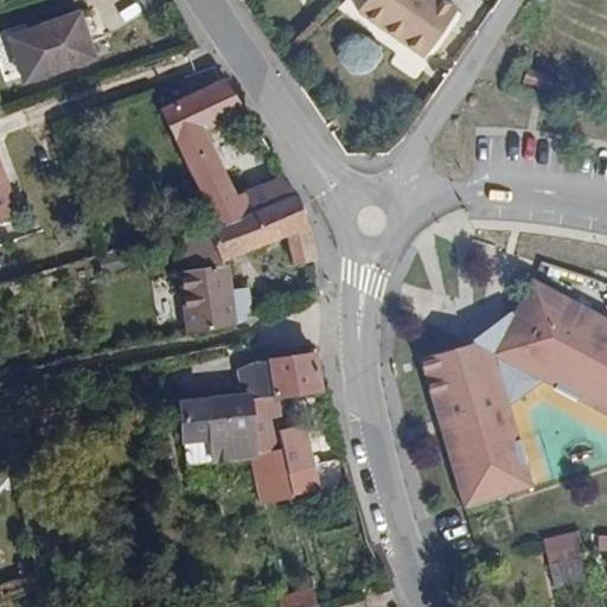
[(363,0),(363,1),(428,48),(461,0),(460,0),(363,0)]
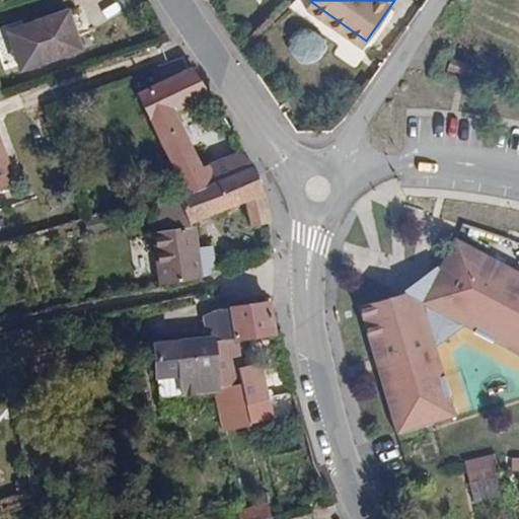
[(79,49),(66,11),(8,31),(21,68),(79,49)]
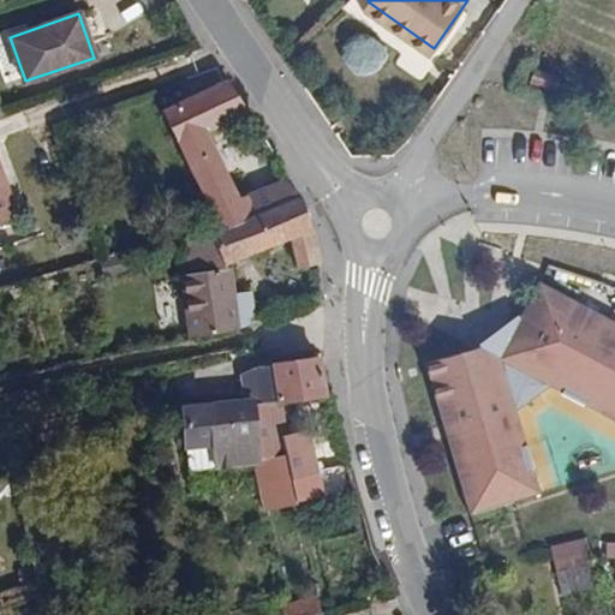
[(431,61),(408,47),(399,61),(422,76),(431,61)]
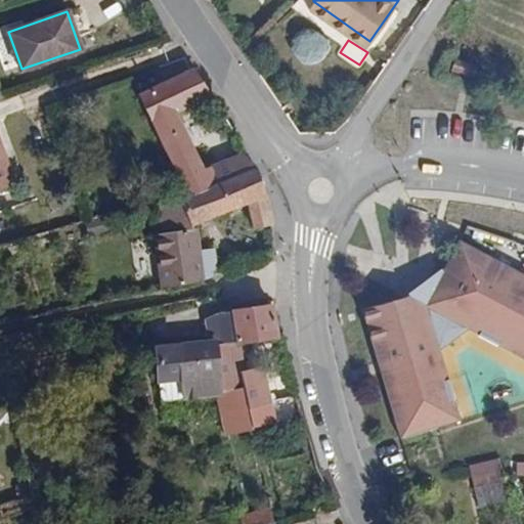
[(477,67),(452,60),(449,72),(473,79),(477,67)]
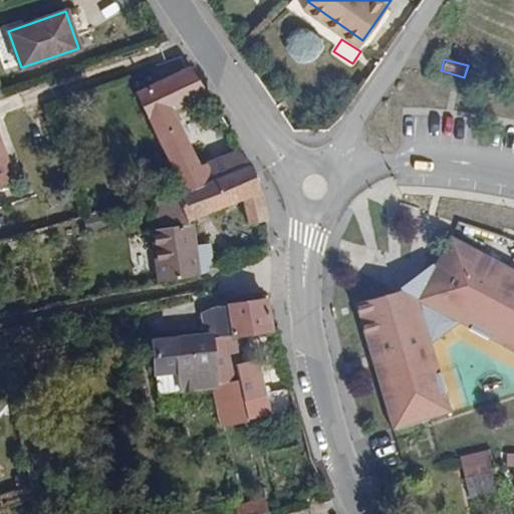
[(137,90),(183,191),(250,164),(236,150),(201,162),(174,106),(205,89),(189,64),(137,90)]
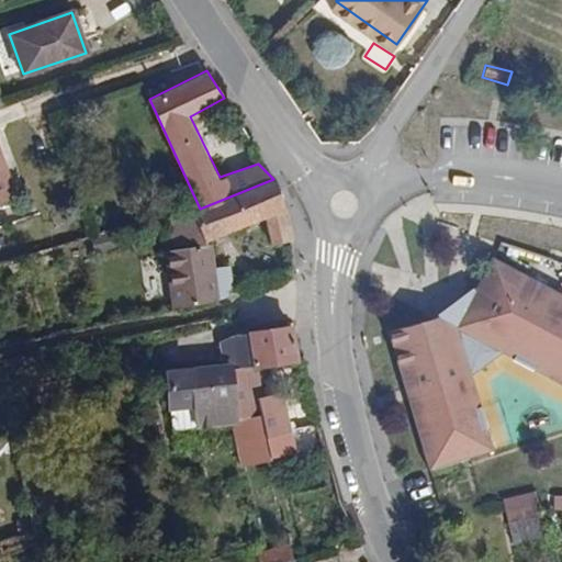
[(0,198),(15,193),(0,148),(0,198)]
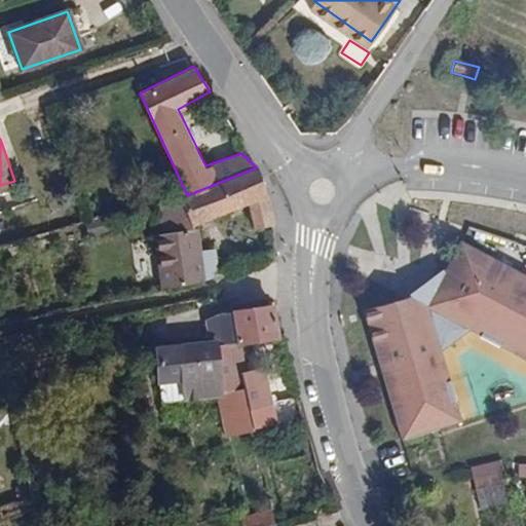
[(187,195),(156,203),(164,230),(193,224),(248,204),(253,227),(272,225),(267,197),(256,167),(187,195)]
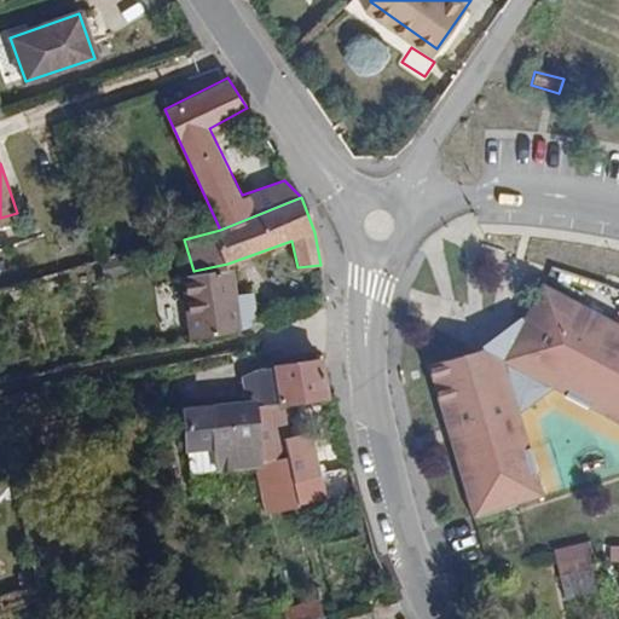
[(185,278),(192,340),(238,330),(233,295),(231,271),(185,278)]
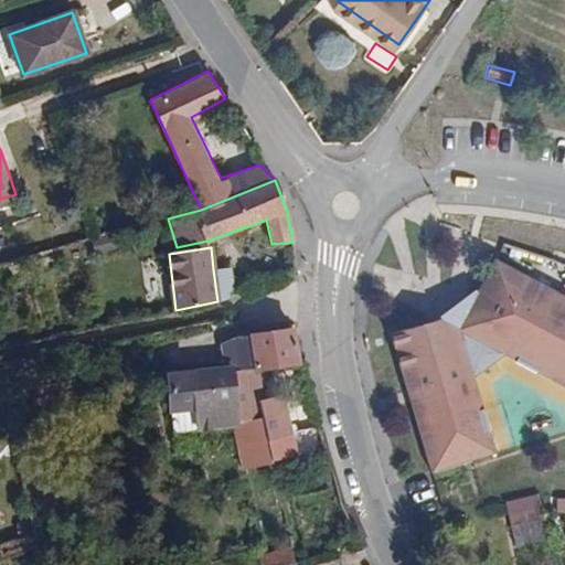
[(388,330),(432,472),(496,454),(472,377),(507,353),(564,385),(564,294),(498,258),(467,312),(459,324),(441,315),(388,330)]
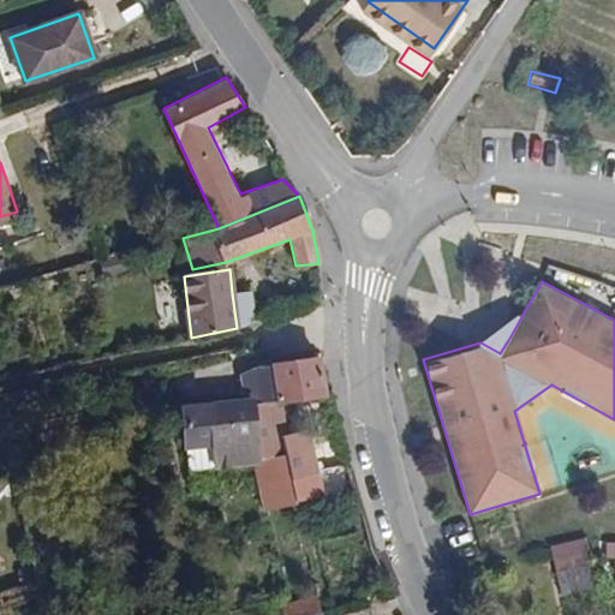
[(232,293),(237,328),(257,322),(252,292),(232,293)]
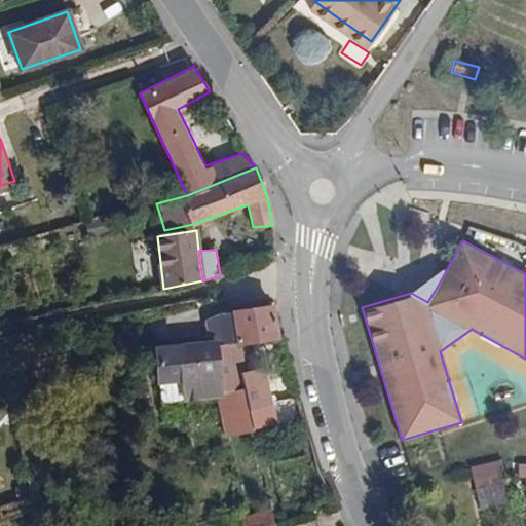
[(239,345),(278,338),(273,306),(234,312),(239,345)]
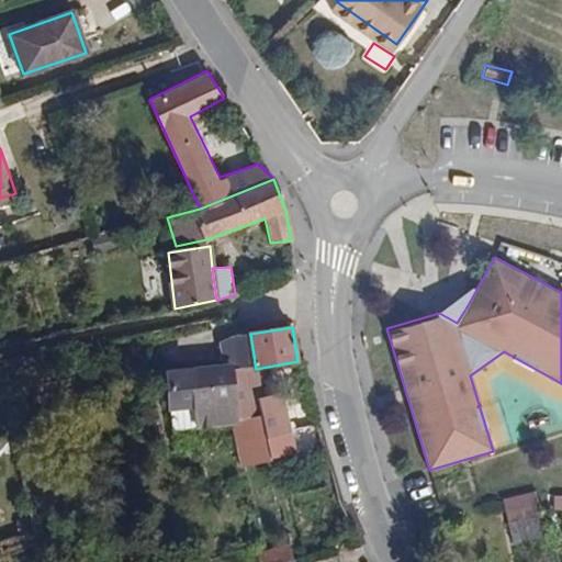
[(260,397),(256,369),(250,334),(233,336),(222,341),(224,366),(166,372),(171,409),(194,407),(197,427),(235,423),(244,464),(271,459),(266,439),(257,398),(260,397)]
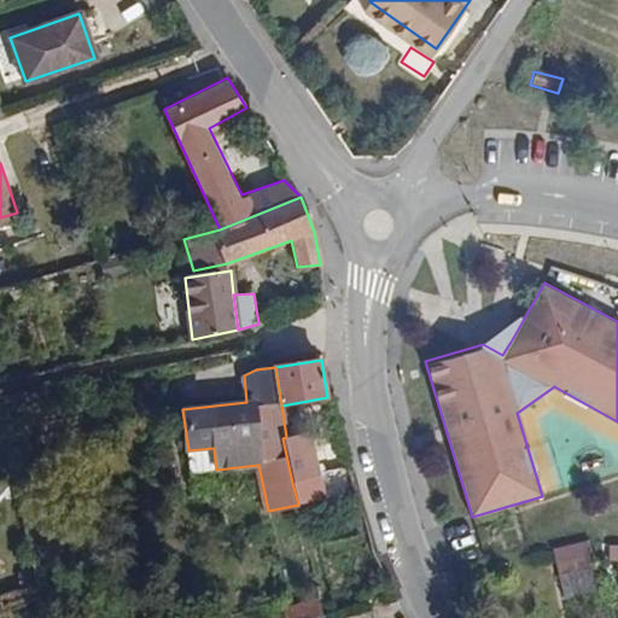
[(309,432),(286,437),(283,438),(292,483),(320,476),(309,432)]
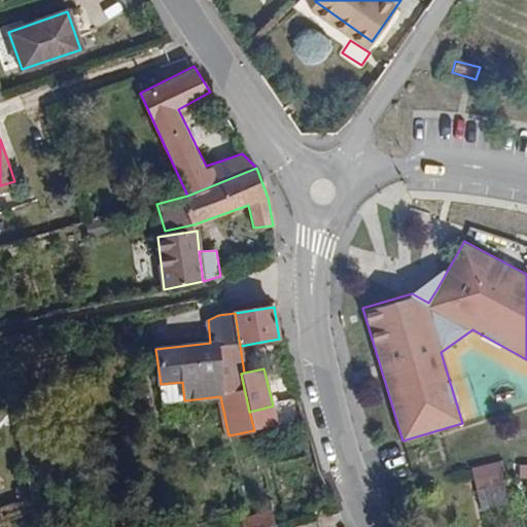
[(163,403),(184,400),(182,382),(161,384),(163,403)]
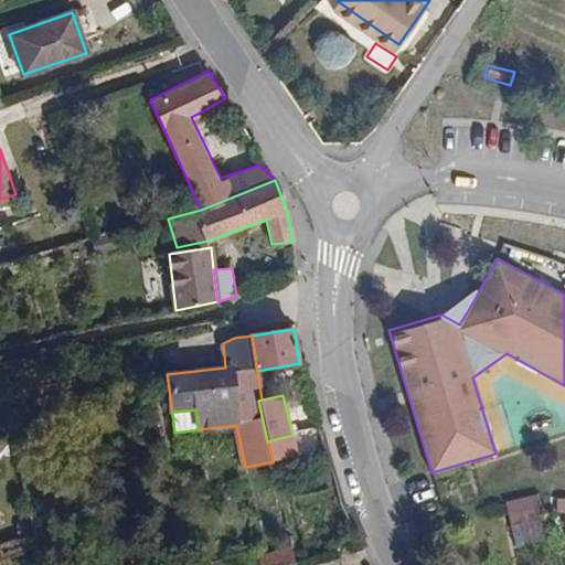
[(510,522),(543,519),(540,494),(507,499),(510,522)]
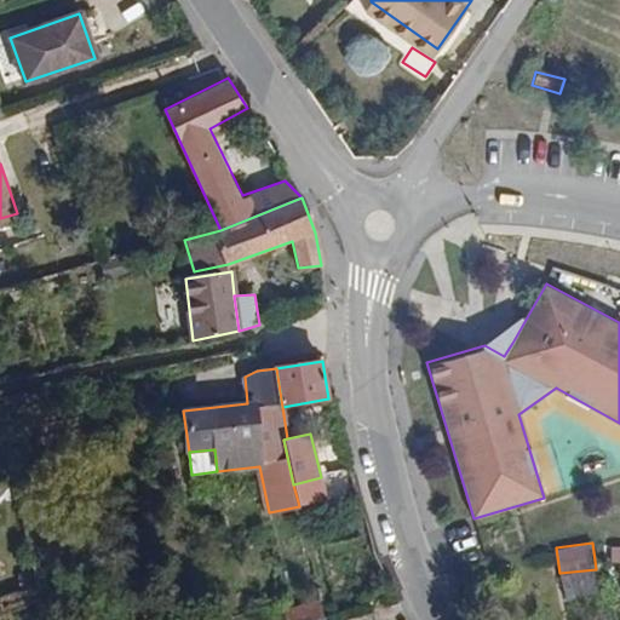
[(619,545),(606,545),(604,560),(619,560),(619,545)]
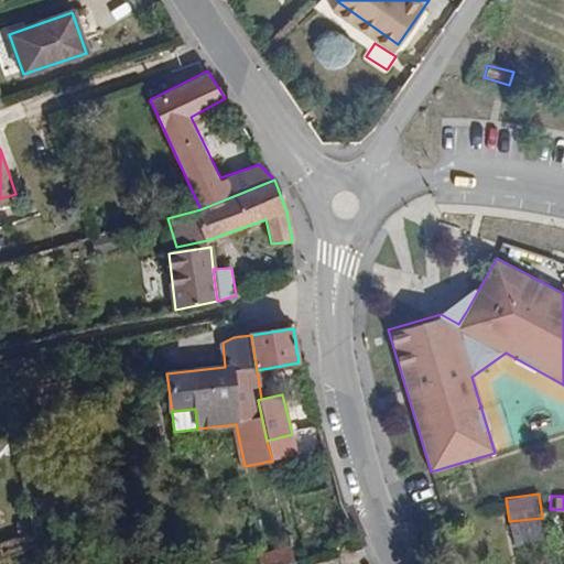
[(292,563),(295,563),(294,560),(292,548),(253,556),(255,563),(292,563)]
